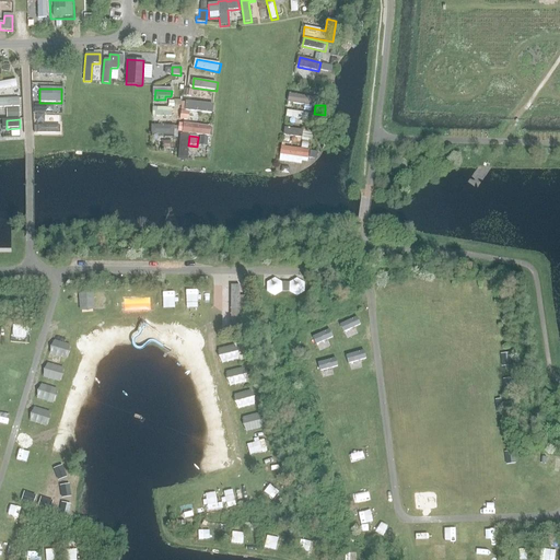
[(296,279),(290,283),(281,282),(275,279),(271,280),(267,282),(267,292),(275,296),(282,292),(289,292),(296,296),(304,292),(304,283),(299,280),(296,279)]
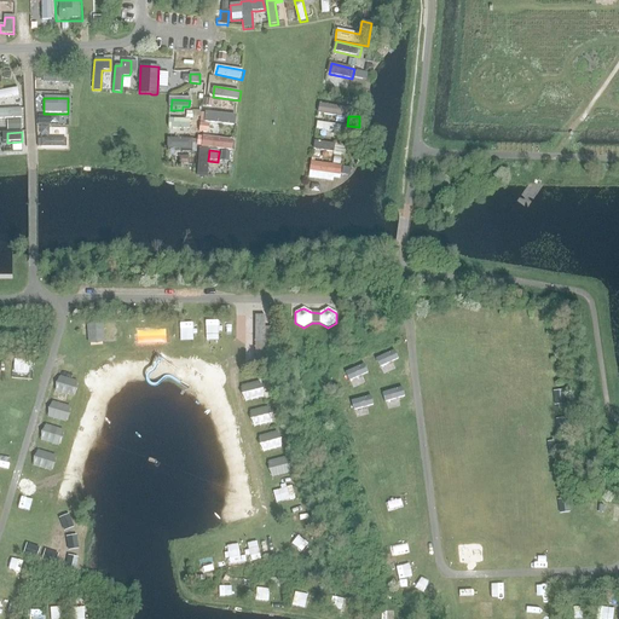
[(276,328),(264,328),(264,318),(254,318),(254,366),(264,366),(264,364),(276,365),(276,328)]
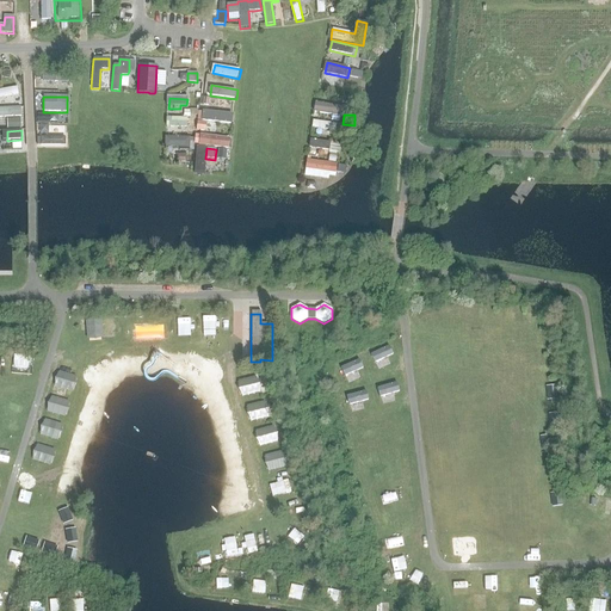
[(392,364),(389,358),(395,356),(390,346),(372,353),(380,369),(392,364)]
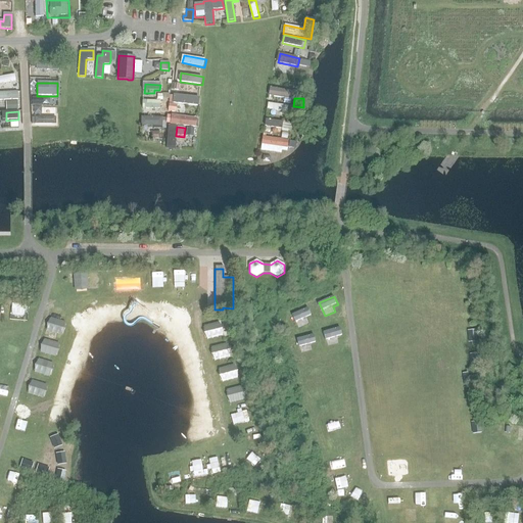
[(341,328),(325,332),(327,340),(343,336),(341,328)]
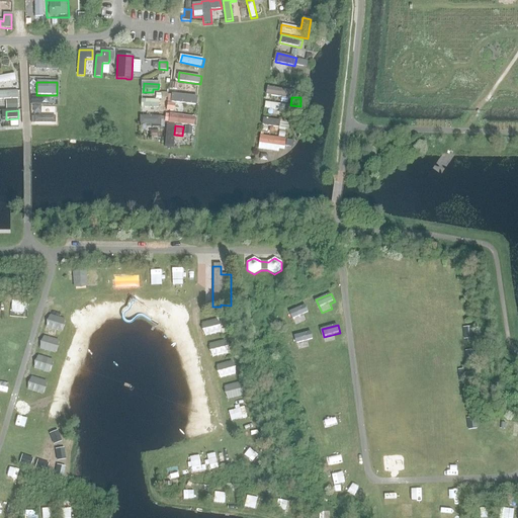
[(470,328),(463,329),(464,339),(471,339),(470,328)]
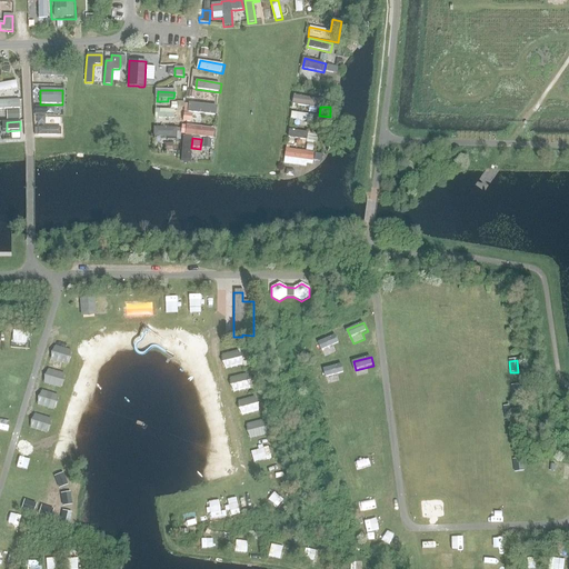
[(323,368),(326,378),(345,373),(342,365),(323,368)]
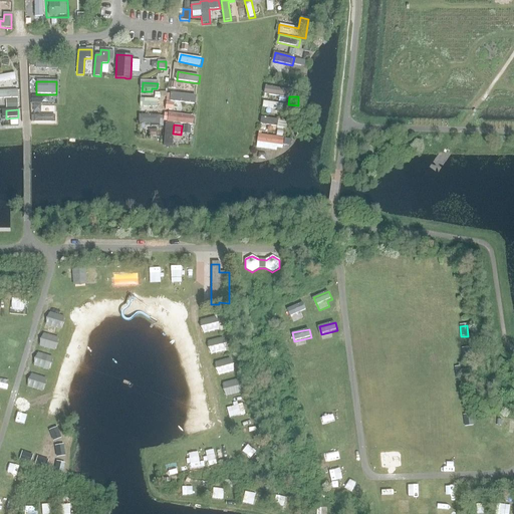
[(469,348),(462,349),(463,359),(470,359),(469,348)]
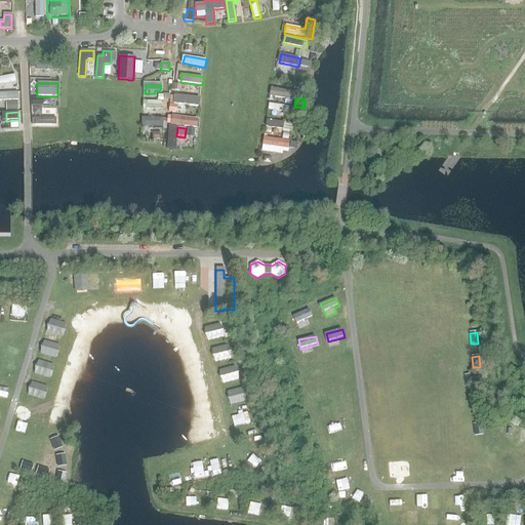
[(235,380),(245,377),(243,368),(232,371),(235,380)]
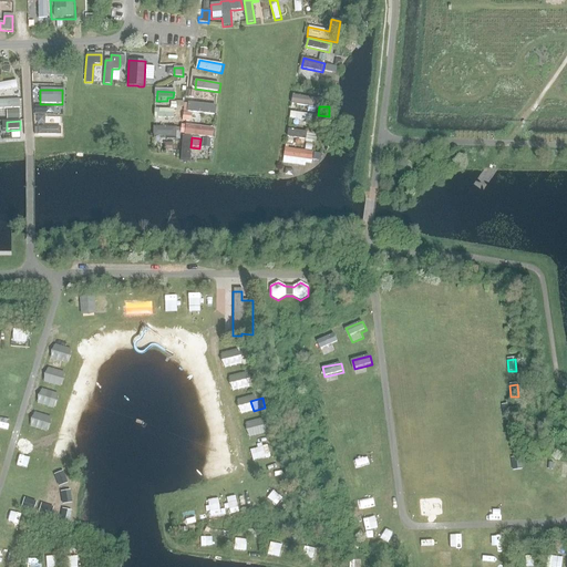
[(509,405),(502,406),(503,418),(511,416),(509,405)]
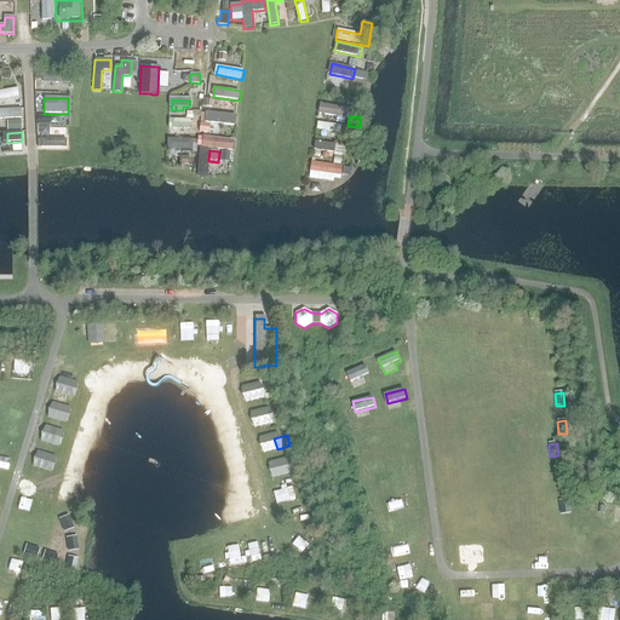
[(563,470),(555,471),(556,483),(564,482),(563,470)]
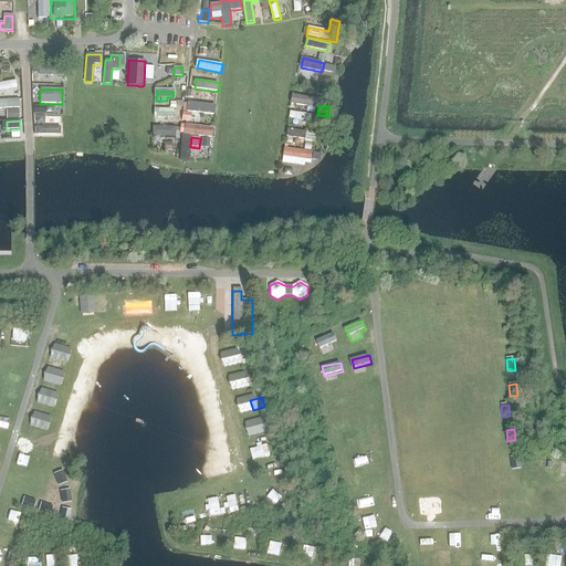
[(517,458),(510,459),(512,470),(520,469),(517,458)]
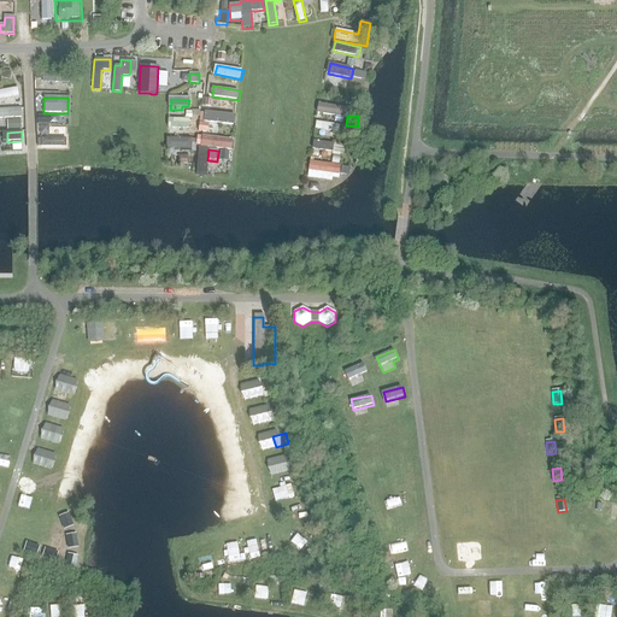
[(68,515),(59,517),(64,529),(72,526),(68,515)]
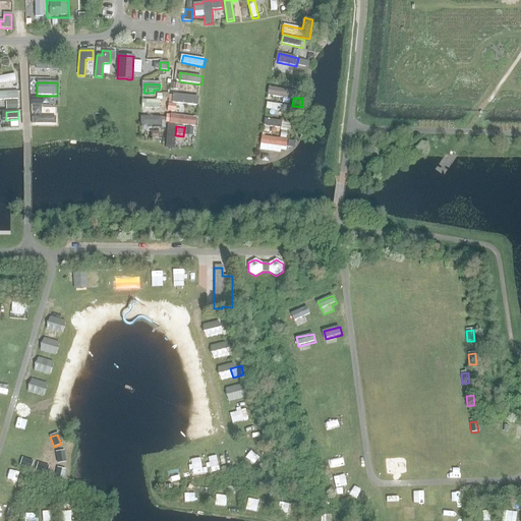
[(63,452),(56,453),(58,463),(65,462),(63,452)]
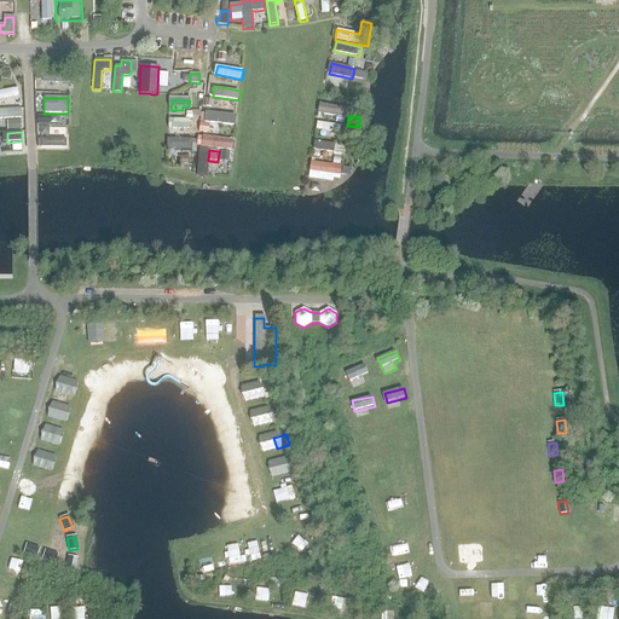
[(35,557),(38,549),(27,545),(23,554),(35,557)]
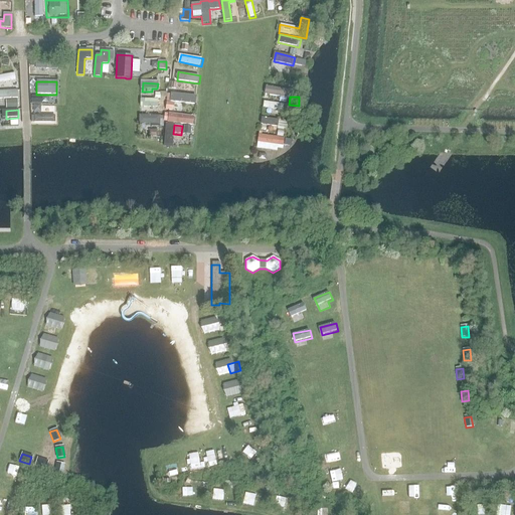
[(45,469),(47,462),(37,459),(35,466),(45,469)]
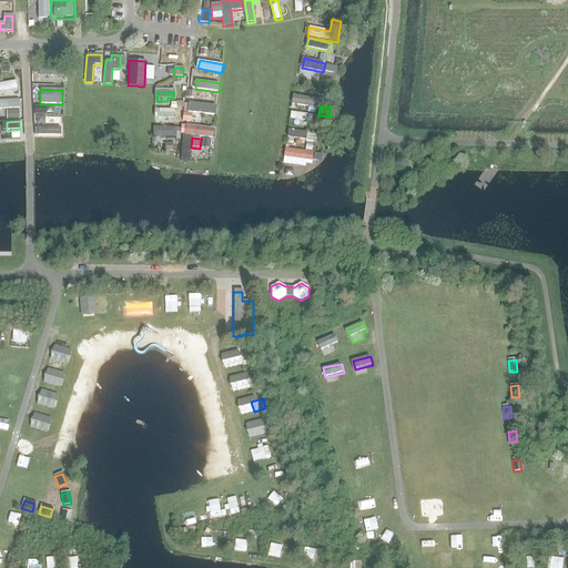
[(70,513),(62,510),(60,523),(68,524),(70,513)]
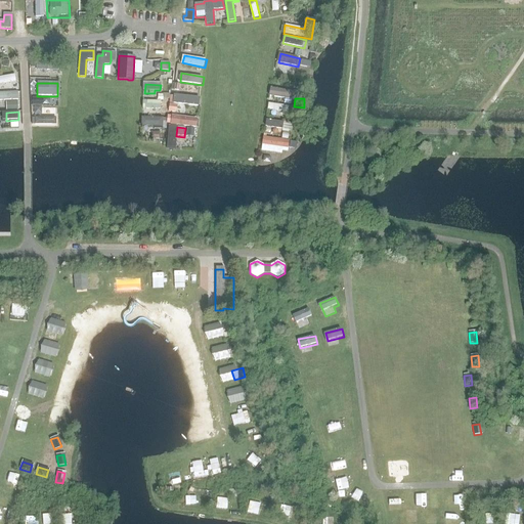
[(43,515),(43,523),(53,523),(53,515),(43,515)]
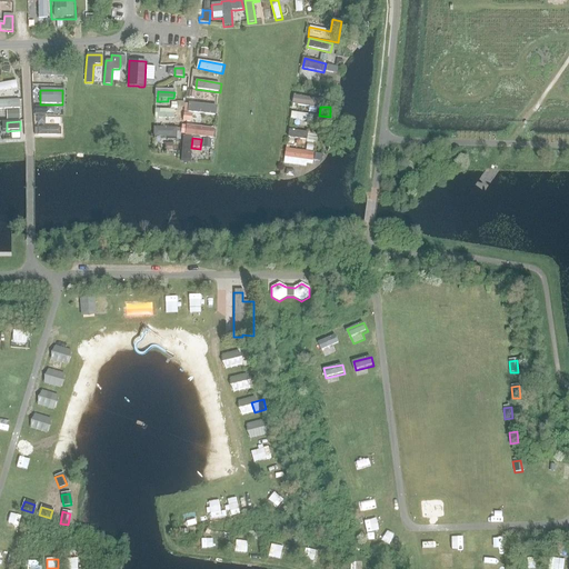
[(79,568),(79,559),(69,559),(69,568),(79,568)]
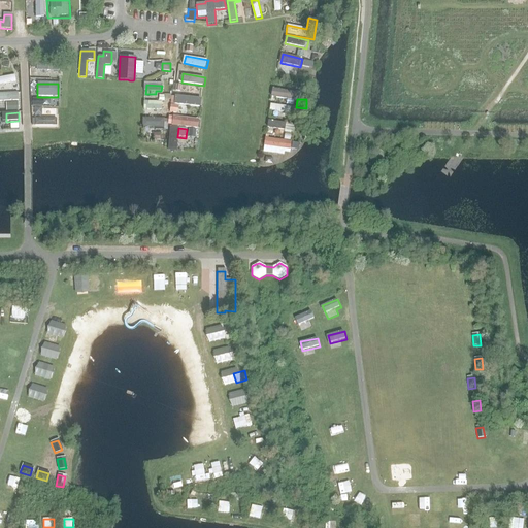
[(457,527),(458,519),(448,519),(448,527),(457,527)]
